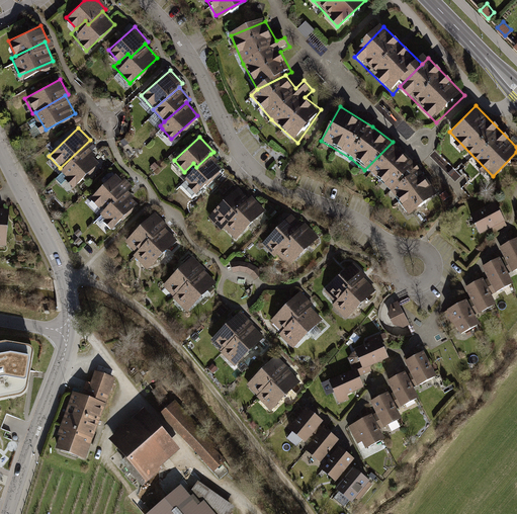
[(59,170),(71,183),(102,153),(90,140),(60,168),(59,170)]
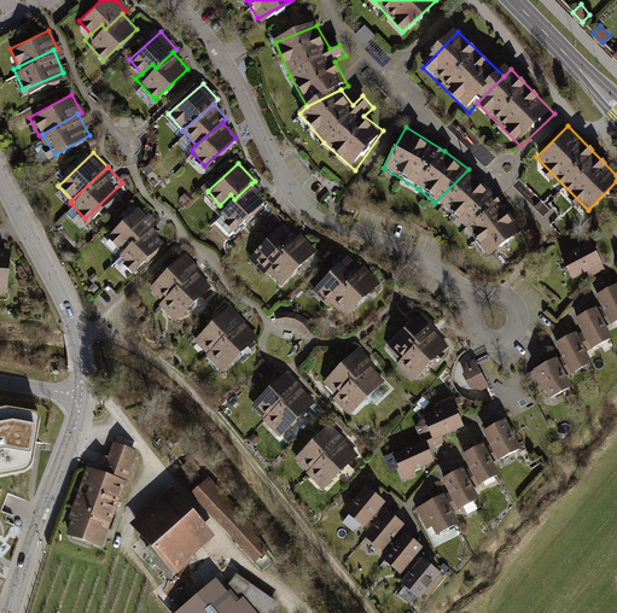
[(469,169),(435,203),(463,223),(476,240),(487,256),(524,229),(500,199),(489,187),(476,175),(469,169)]
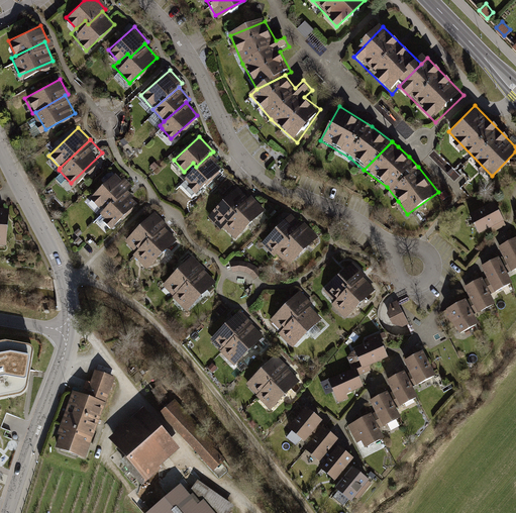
[(222,167),(210,154),(196,167),(193,163),(184,172),(179,176),(194,193),(222,167)]
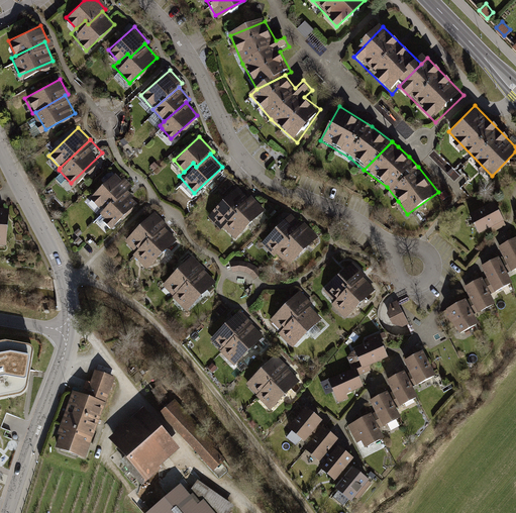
[(86,200),(97,212),(127,184),(115,172),(86,200)]
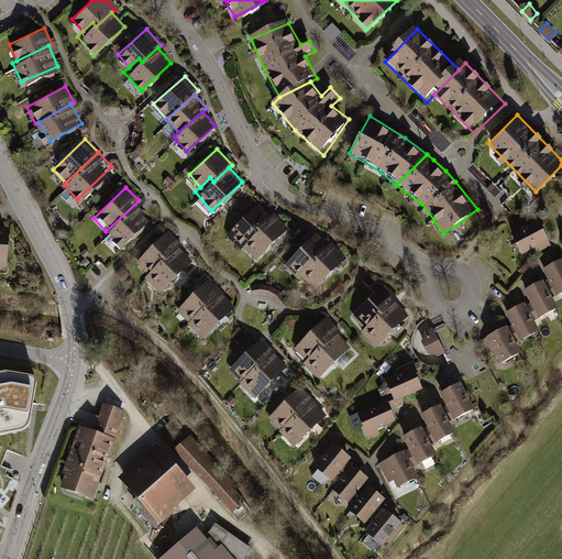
[(260,199),(231,225),(243,237),(252,228),(256,232),(271,218),(274,215),(260,199)]
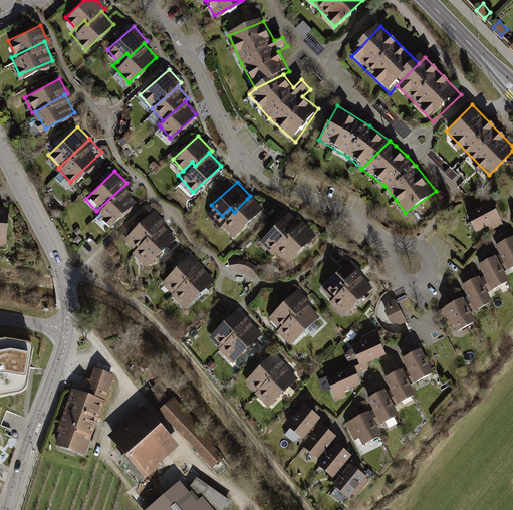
[(95,213),(107,226),(139,196),(126,183),(96,211),(95,213)]
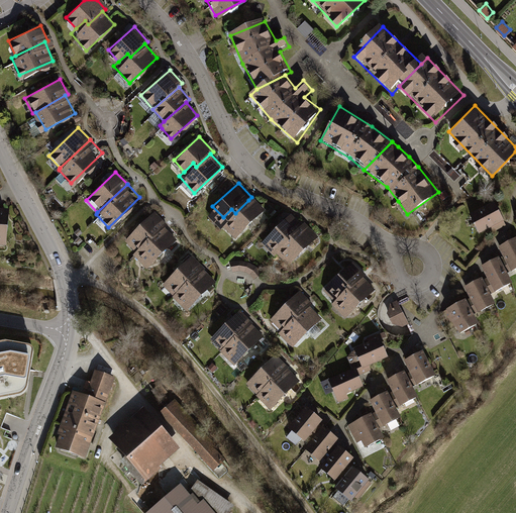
[(504,217),(494,199),(470,211),(480,230),(504,217)]
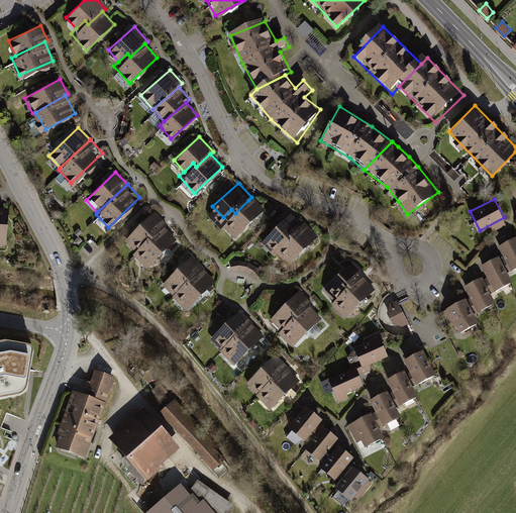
[(262,213),(248,200),(235,213),(231,209),(223,217),(218,222),(233,238),(262,213)]
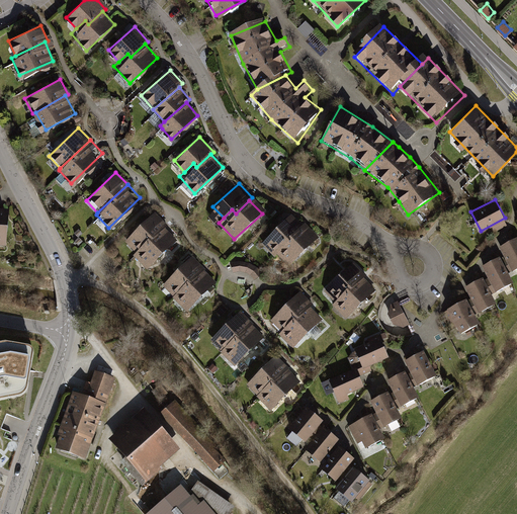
[(8,207),(0,206),(0,244),(5,245),(8,207)]
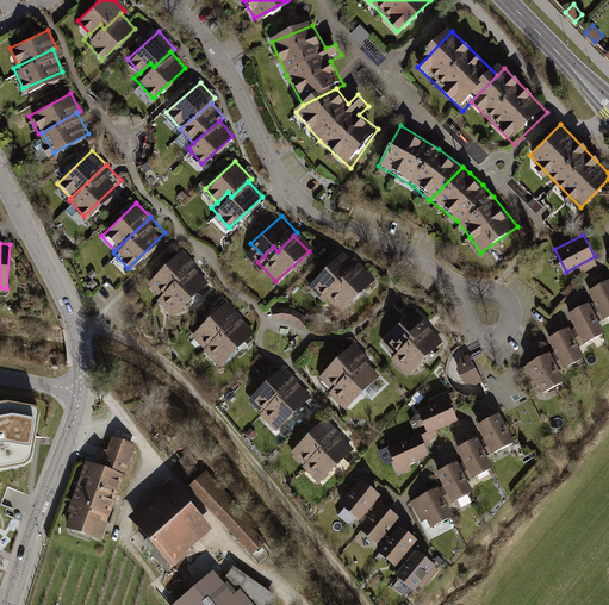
[(145,280),(160,294),(194,261),(181,247),(145,280)]
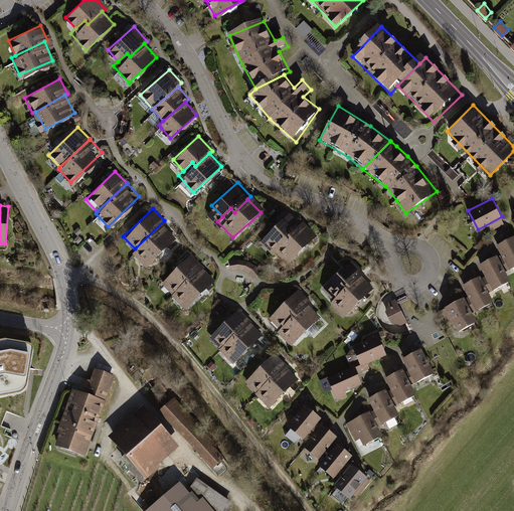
[(301,222),(290,211),(276,224),(260,238),(272,250),(275,247),(287,236),(301,222)]
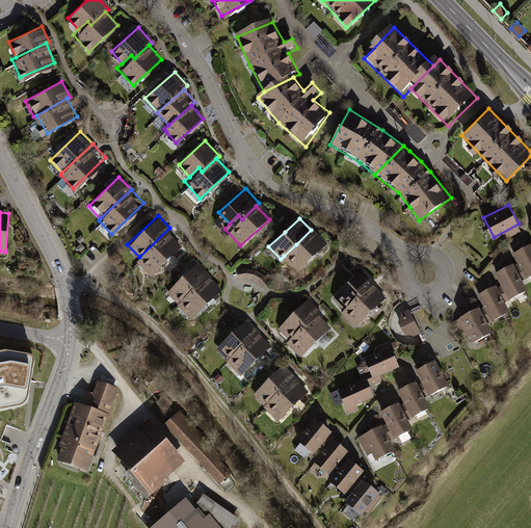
[(314,227),(311,230),(296,244),(284,256),(298,271),(328,242),(314,227)]
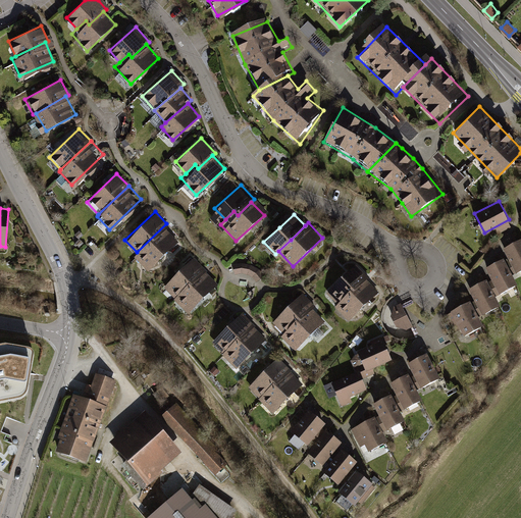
[(135,253),(148,267),(179,237),(166,223),(137,252),(135,253)]
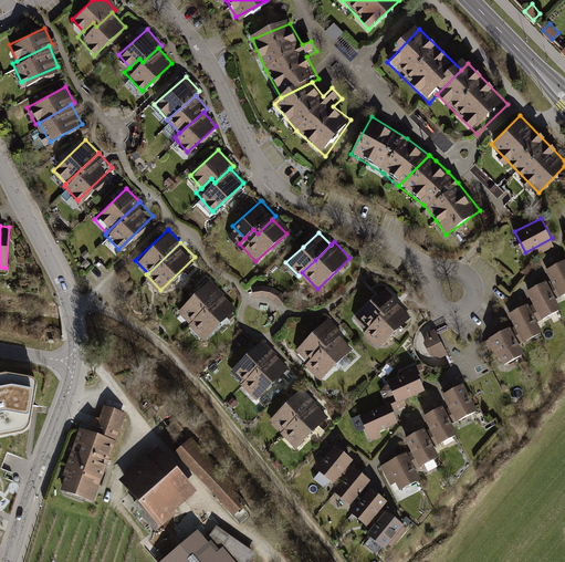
[(564,260),(547,270),(562,297),(564,294),(564,260)]
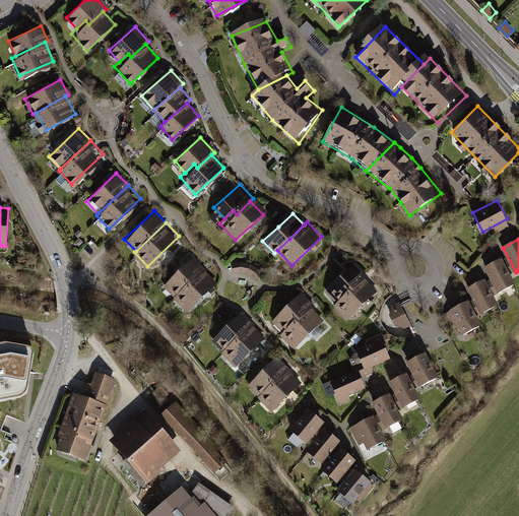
[(163,281),(174,294),(204,265),(192,253),(163,281)]
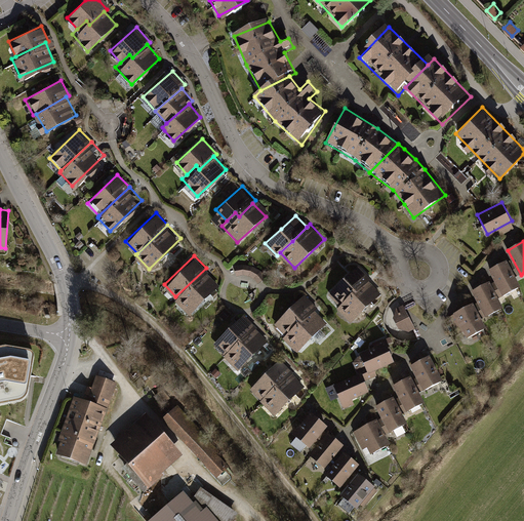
[(243,262),(234,264),(237,273),(243,273),(250,273),(255,276),(259,281),(268,275),(262,268),(253,263),(243,262)]
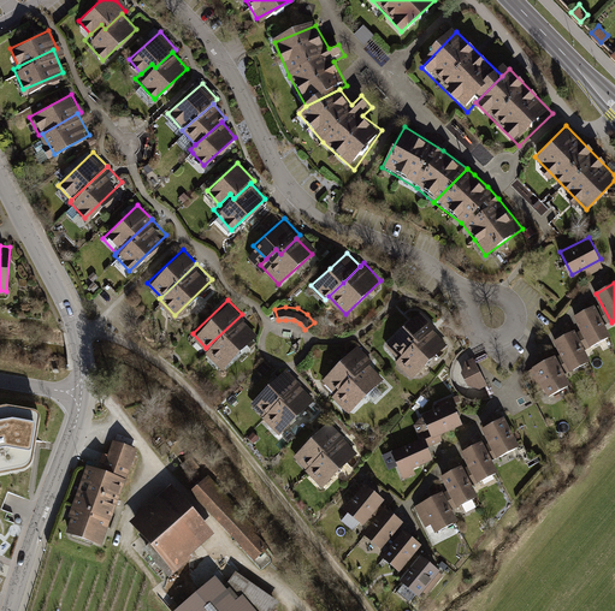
[(435,324),(419,308),(385,342),(400,357),(431,327),(435,324)]
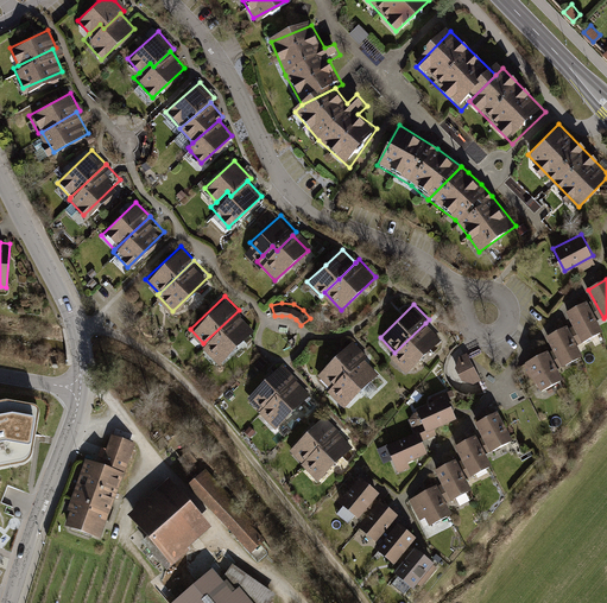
[(606,331),(590,305),(568,318),(585,347),(606,335),(606,331)]
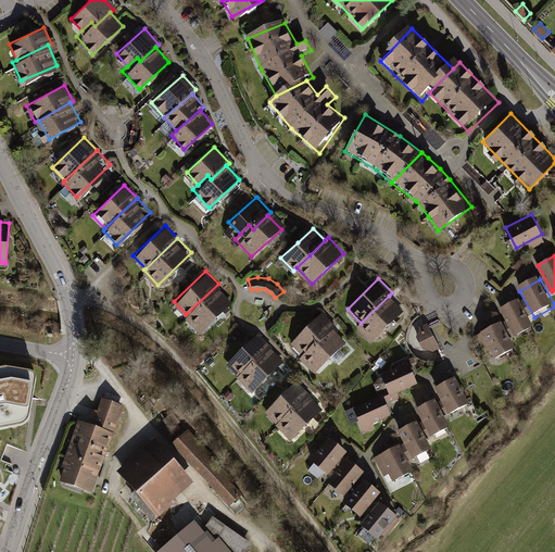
[(184,316),(198,330),(231,299),(218,284),(186,314),(184,316)]
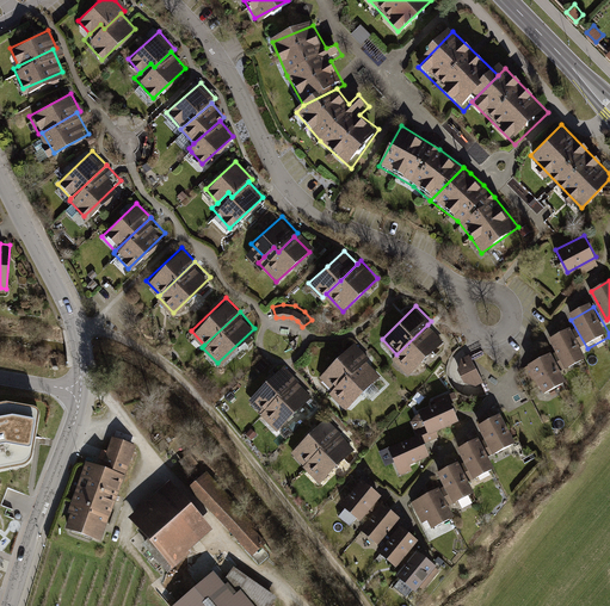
[(444,341),(427,325),(396,354),(392,359),(408,376),(444,341)]
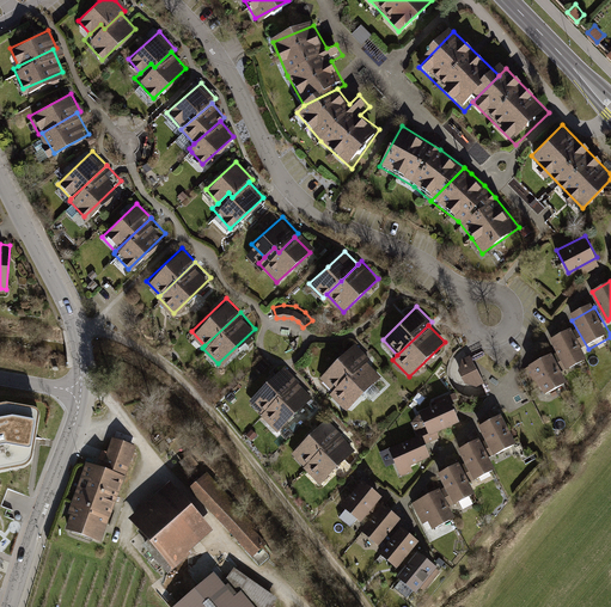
[(586,354),(570,326),(548,338),(563,367),(586,354)]
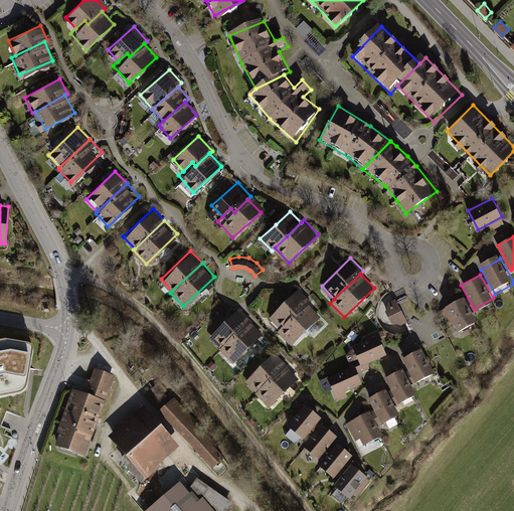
[(312,300),(299,288),(270,317),(283,329),(308,304),(312,300)]
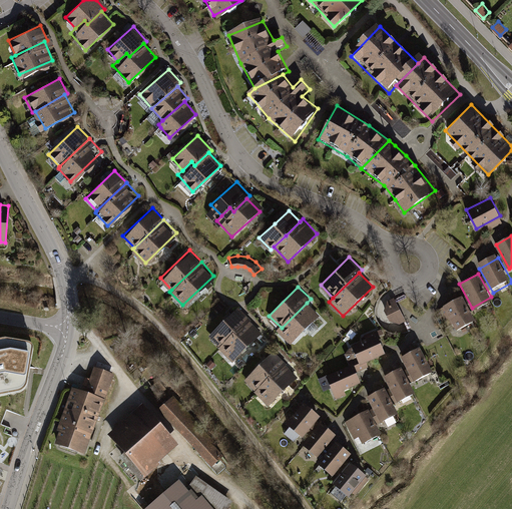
[(474,319),(460,295),(441,306),(455,329),(474,319)]
